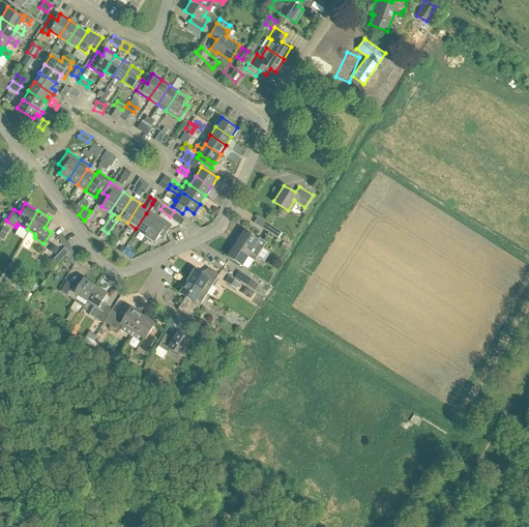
[(136,229),(145,234),(154,218),(146,213),(136,229)]
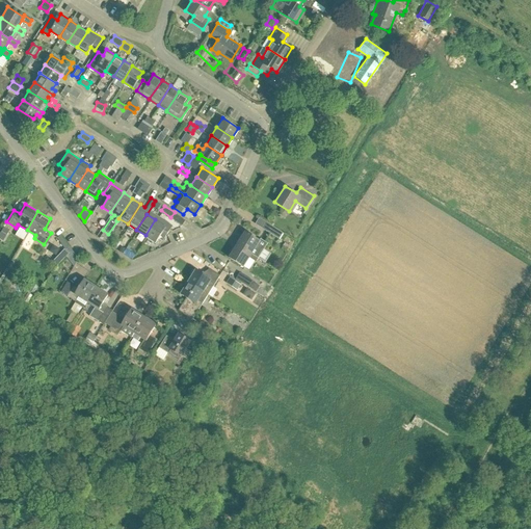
[(240,215),(235,222),(244,229),(248,221),(240,215)]
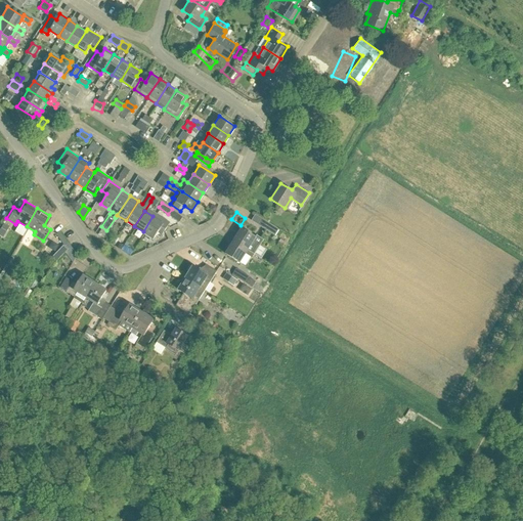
[(153,216),(143,231),(153,237),(158,230),(161,233),(169,222),(158,214),(155,217),(153,216)]
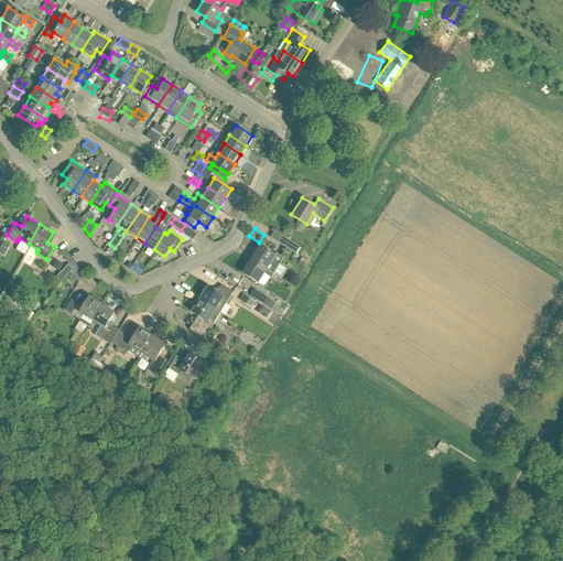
[(281,244),(298,254),(301,248),(298,246),(299,245),(285,236),(281,244)]
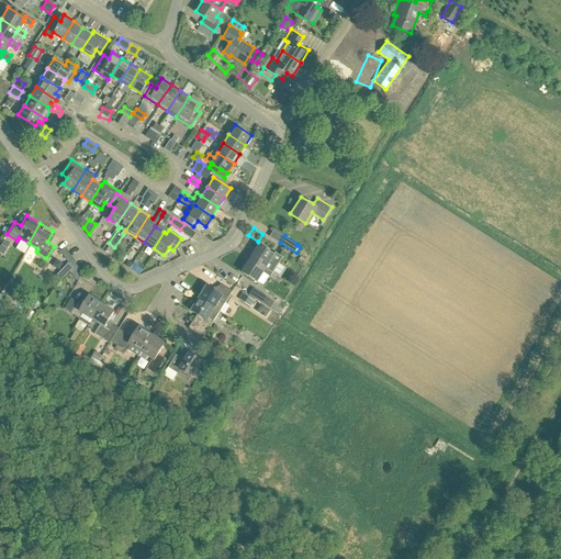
[(250,257),(271,270),(281,254),(275,250),(273,253),(258,243),(250,257)]
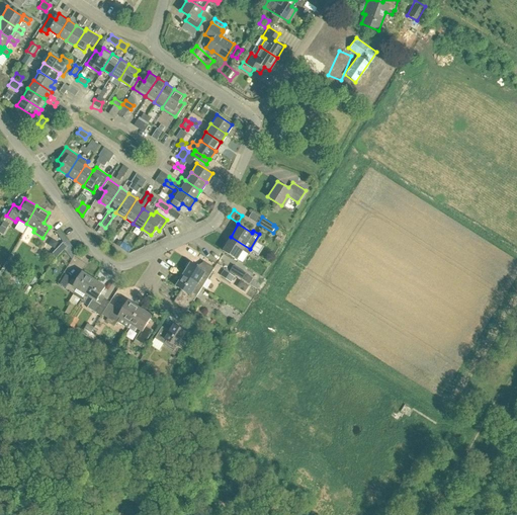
[(63,244),(67,241),(57,227),(53,230),(63,244)]
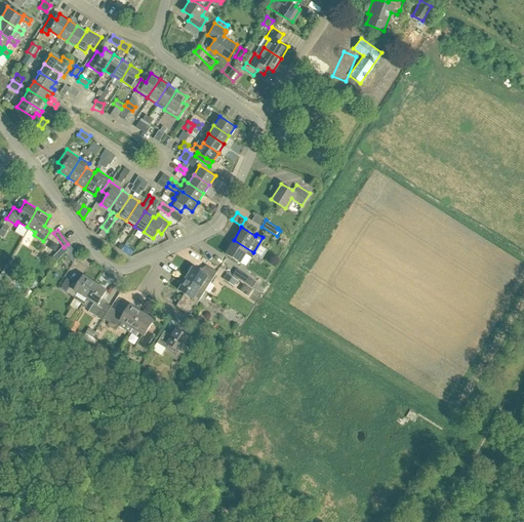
[(252,252),(253,252),(234,240),(226,252),(240,262),(245,252),(250,256),(252,252)]
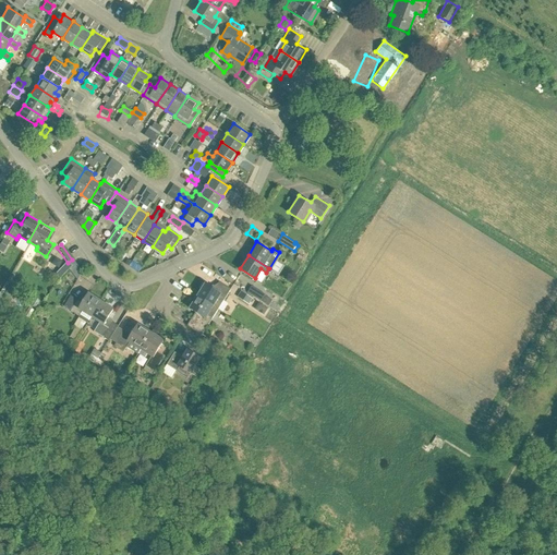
[(64,260),(52,270),(58,276),(70,264),(64,260)]
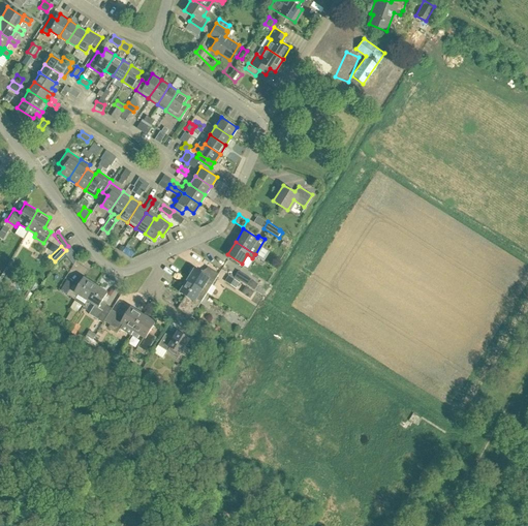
[(194,268),(187,279),(207,291),(219,272),(208,266),(204,273),(194,268)]
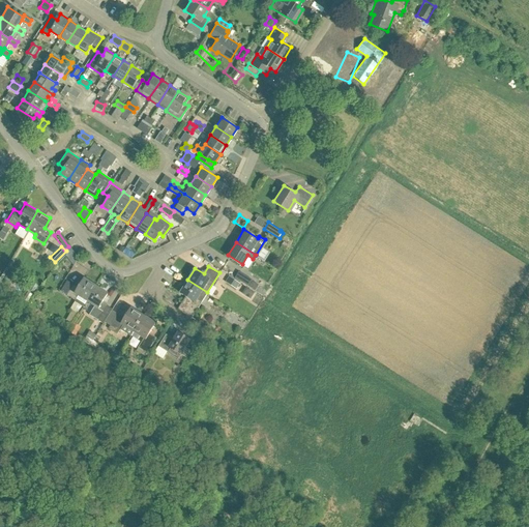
[(224,281),(234,287),(238,280),(222,269),(219,272),(227,276),(224,281)]
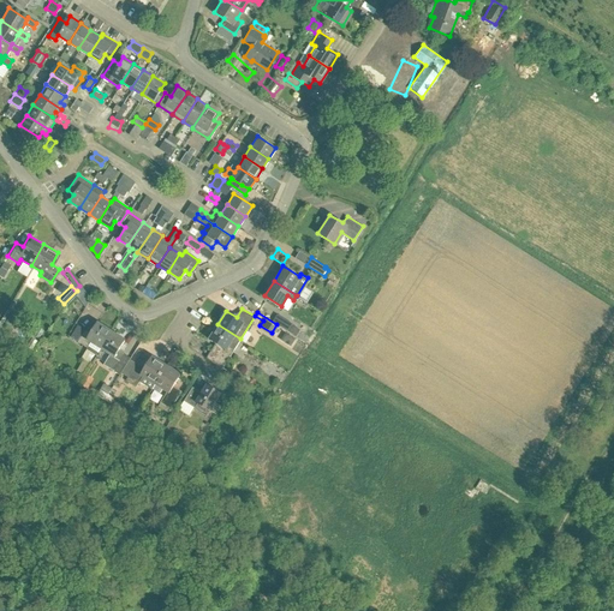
[(294,334),(299,327),(275,312),(270,319),(294,334)]
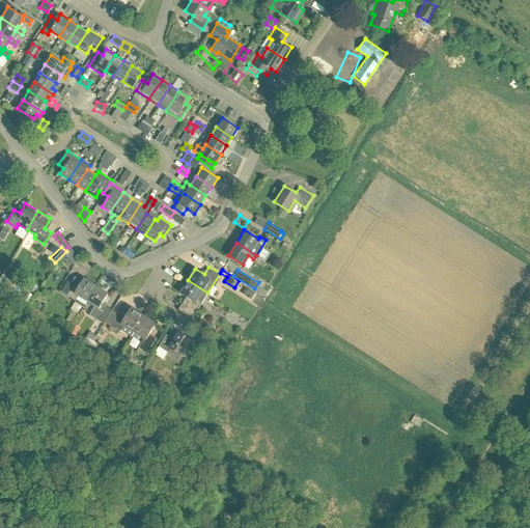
[(7,287),(15,275),(6,271),(0,282),(7,287)]
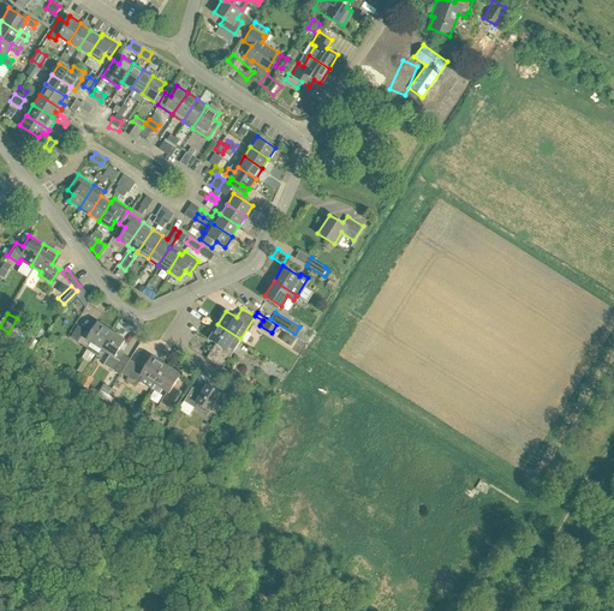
[(100,346),(109,329),(97,321),(90,331),(83,327),(76,339),(87,346),(85,347),(95,353),(99,346),(100,346)]
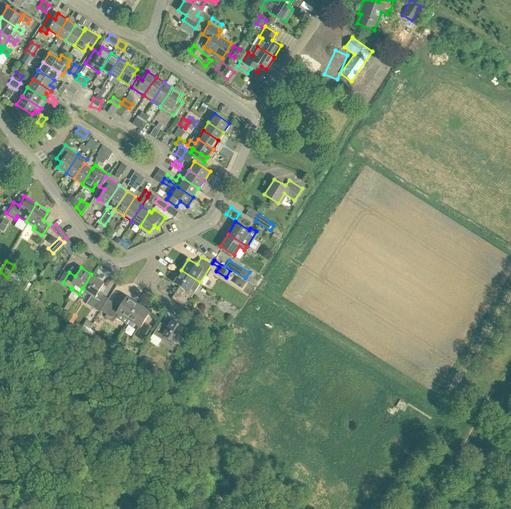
[(188,301),(200,282),(181,270),(174,281),(178,284),(170,296),(183,304),(186,300),(188,301)]
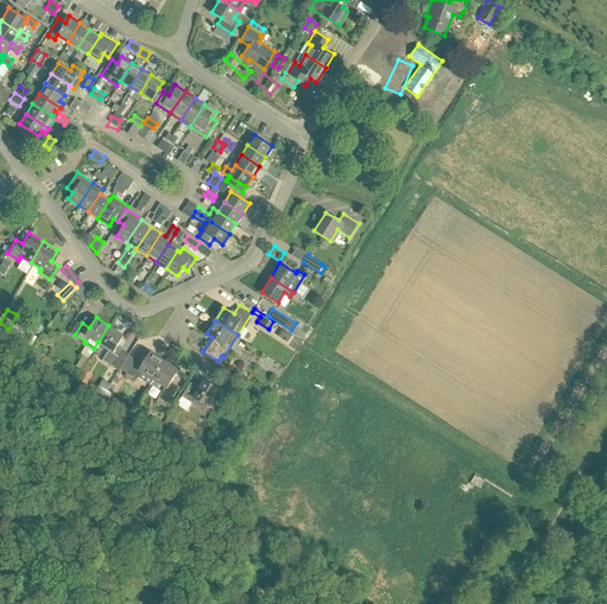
[(305,330),(295,324),(291,330),(302,337),(305,330)]
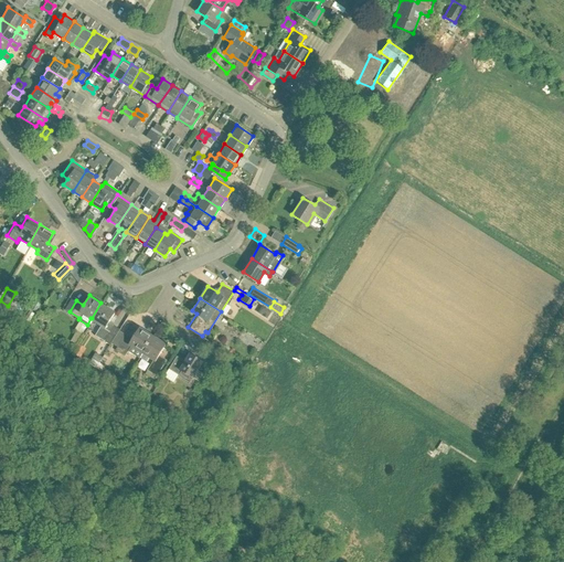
[(108,333),(114,325),(107,321),(114,311),(100,303),(92,318),(100,325),(95,333),(104,339),(107,332),(108,333)]
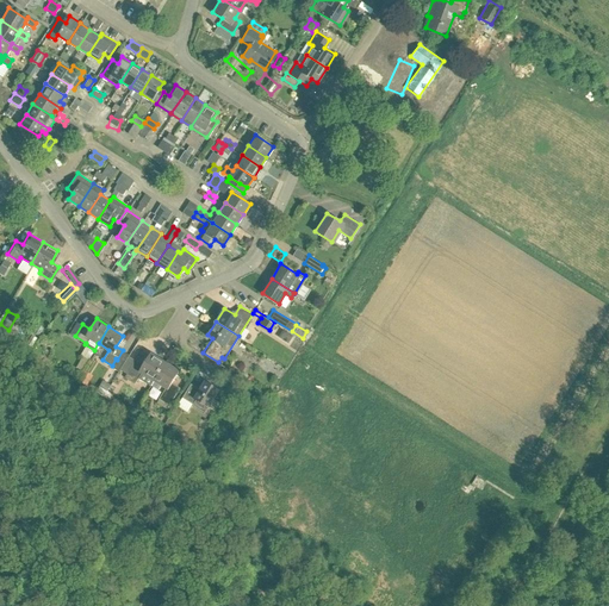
[(117,360),(116,358),(112,366),(117,369),(118,367),(126,354),(128,353),(123,350),(117,360)]
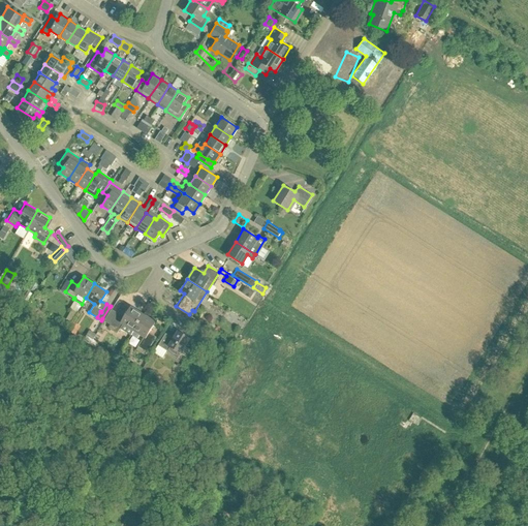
[(142,314),(142,313),(141,313),(142,312),(136,308),(135,310),(130,306),(124,315),(117,311),(110,322),(107,326),(117,332),(119,328),(129,334),(130,333),(132,329),(142,314)]
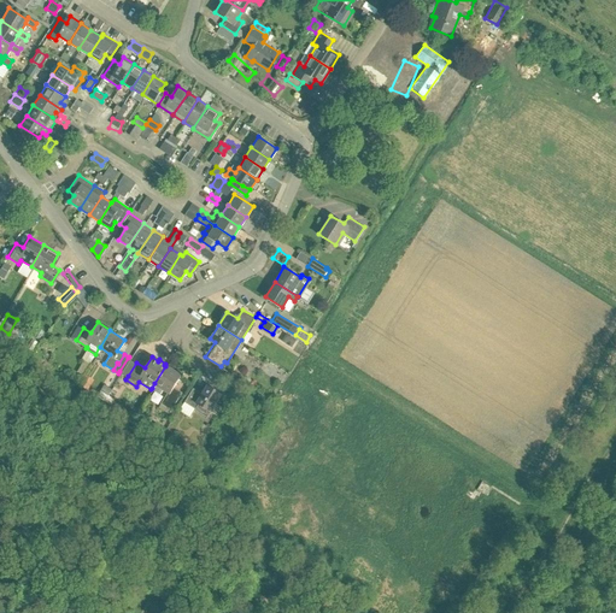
[(82,372),(89,361),(83,358),(76,369),(82,372)]
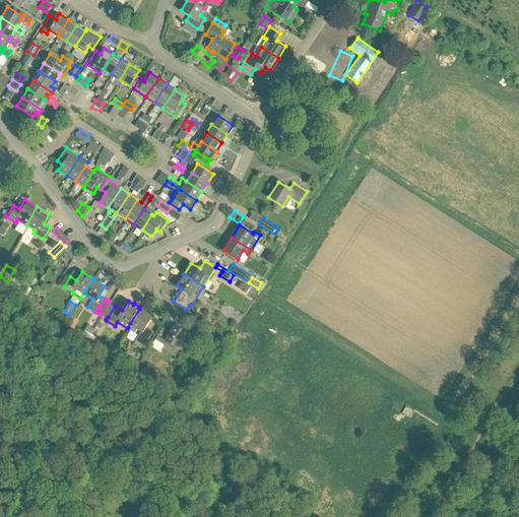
[(101,313),(108,317),(115,306),(108,302),(101,313)]
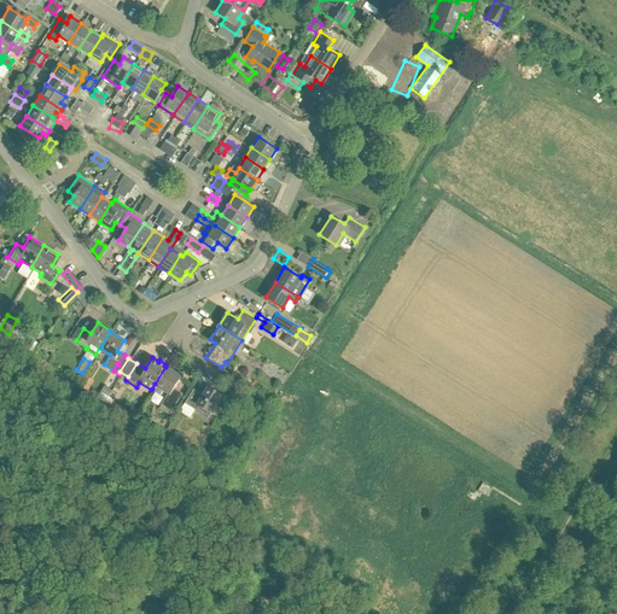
[(168,367),(166,366),(166,367),(155,384),(152,389),(159,393),(162,389),(167,392),(161,402),(172,409),(181,392),(174,387),(181,375),(174,372),(175,370),(169,366),(168,367)]
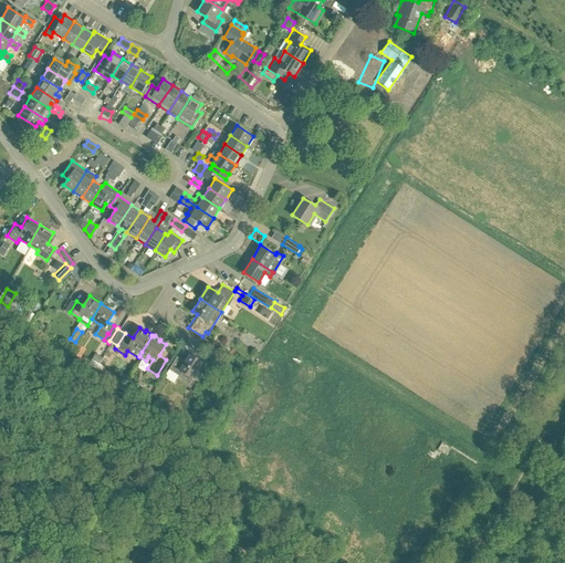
[(77,343),(72,351),(79,355),(85,347),(77,343)]
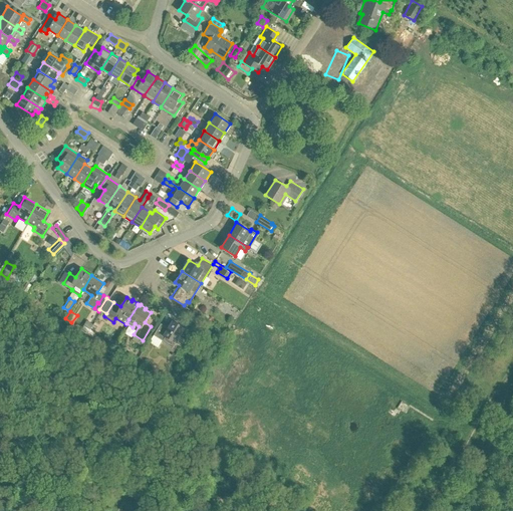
[(172,345),(174,342),(175,342),(175,341),(179,343),(183,337),(179,335),(184,328),(172,321),(168,328),(160,323),(153,334),(156,335),(159,337),(161,339),(162,340),(170,345),(172,345)]
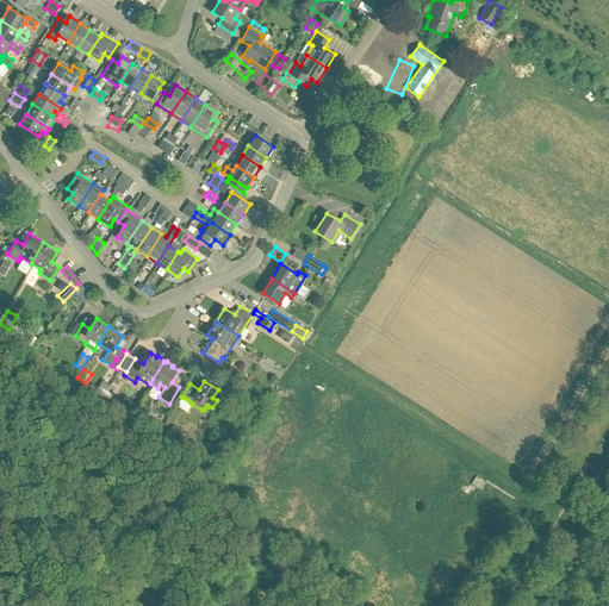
[(99,383),(95,388),(101,393),(105,387),(99,383)]
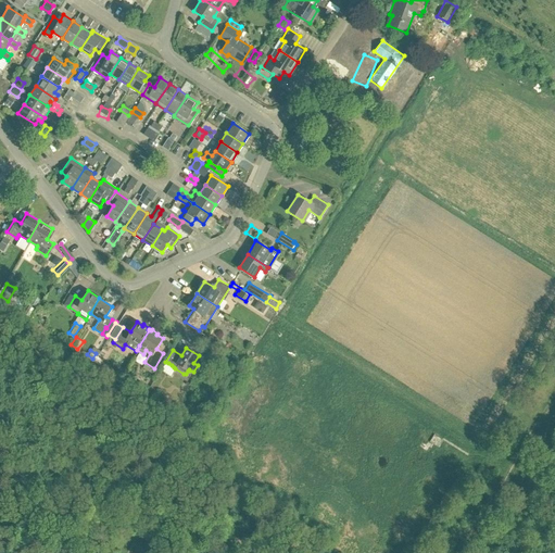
[(96,353),(92,359),(99,363),(102,357),(96,353)]
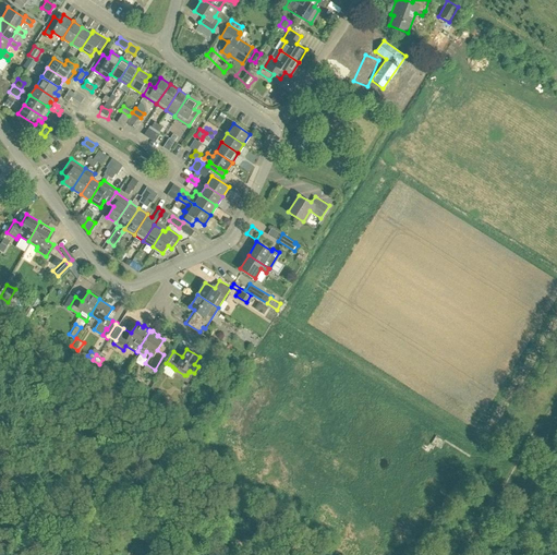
[(143,391),(146,386),(138,382),(135,387),(143,391)]
